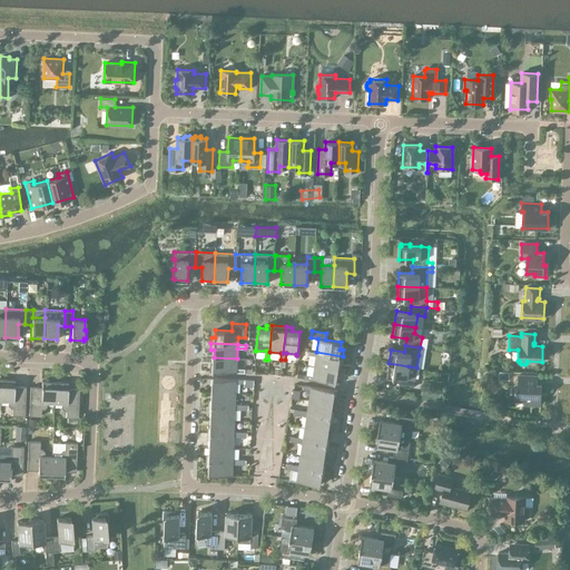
[(343,356),(316,352),(308,351),(307,355),(315,356),(314,365),(337,370),(338,362),(342,362),(343,356)]
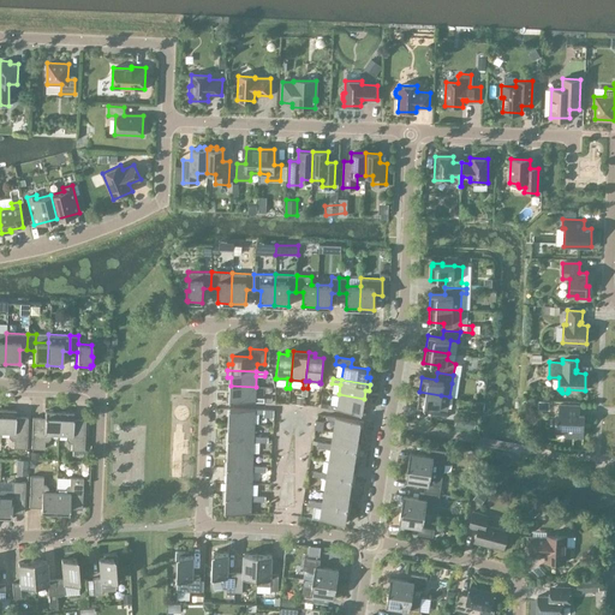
[(255,398),(256,387),(231,386),(231,394),(227,393),(226,400),(264,402),(264,398),(255,398)]
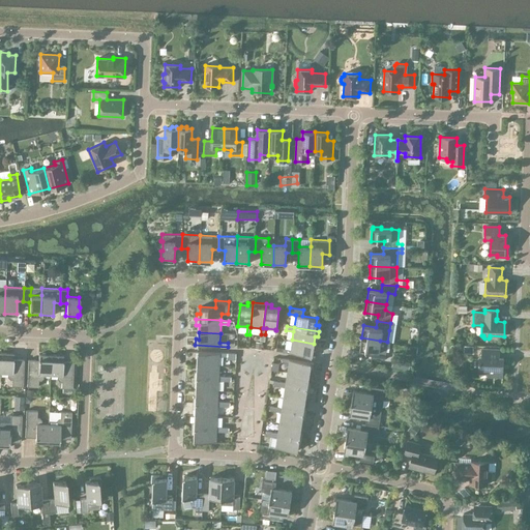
[(380,341),(361,337),(359,350),(372,351),(371,358),(385,360),(387,342),(380,341)]
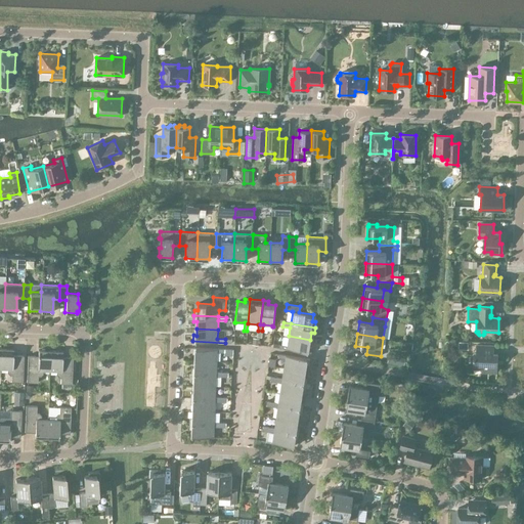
[(309,346),(310,340),(289,336),(288,346),(279,344),(279,348),(311,353),(312,347),(309,346)]
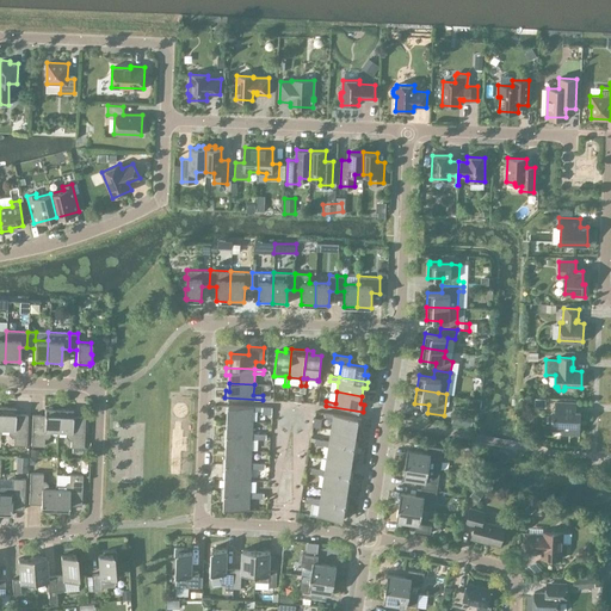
[(562,433),(579,434),(580,412),(575,412),(575,402),(555,402),(555,411),(553,411),(551,429),(562,430),(562,433)]
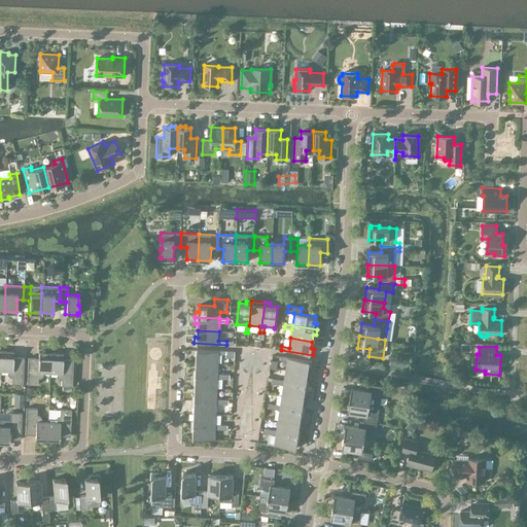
[(197,362),(217,363),(218,354),(226,354),(225,357),(235,357),(235,351),(194,349),(194,355),(197,355),(197,362)]
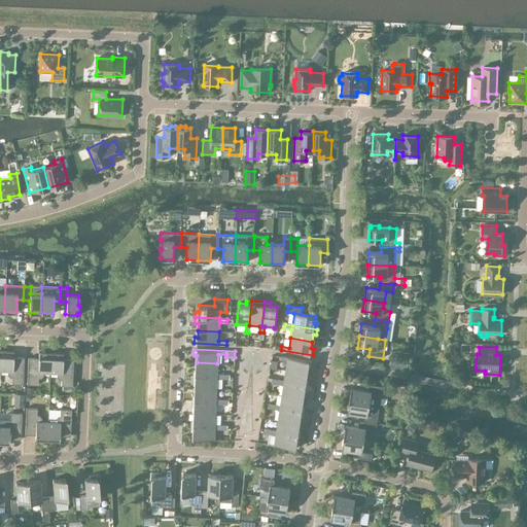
[(1,351),(0,371),(7,371),(7,374),(9,377),(11,377),(11,384),(23,384),(24,357),(13,357),(13,351),(1,351)]
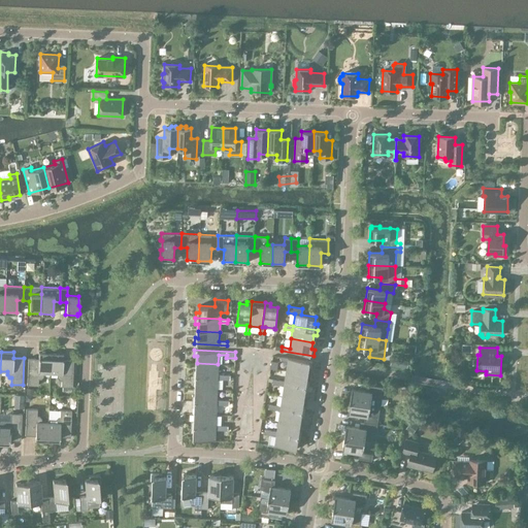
[(50,372),(51,354),(38,353),(38,359),(28,358),(27,385),(38,386),(38,378),(40,378),(42,376),(42,372),(50,372)]
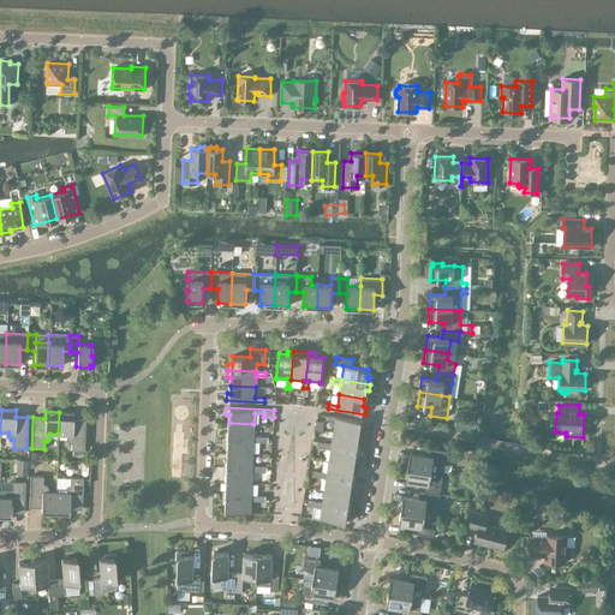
[(59,412),(58,434),(66,435),(66,439),(69,442),(71,442),(71,451),(84,451),(85,419),(73,419),(73,412),(59,412)]
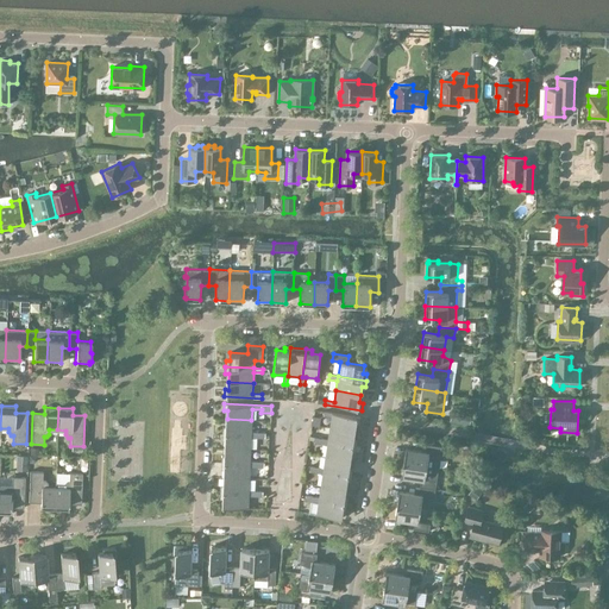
[(330,427),(355,432),(356,424),(359,424),(360,418),(324,412),(324,415),(332,416),(330,427)]
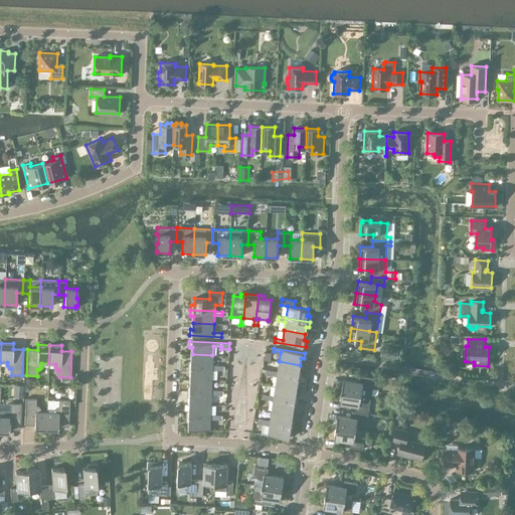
[(382,349),(380,356),(396,359),(397,352),(382,349)]
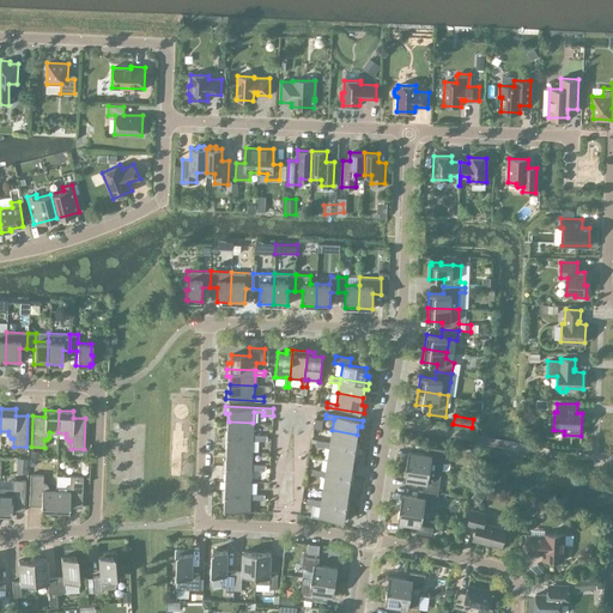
[(253,435),(253,423),(229,422),(229,430),(224,430),(224,436),(253,437),(253,435)]
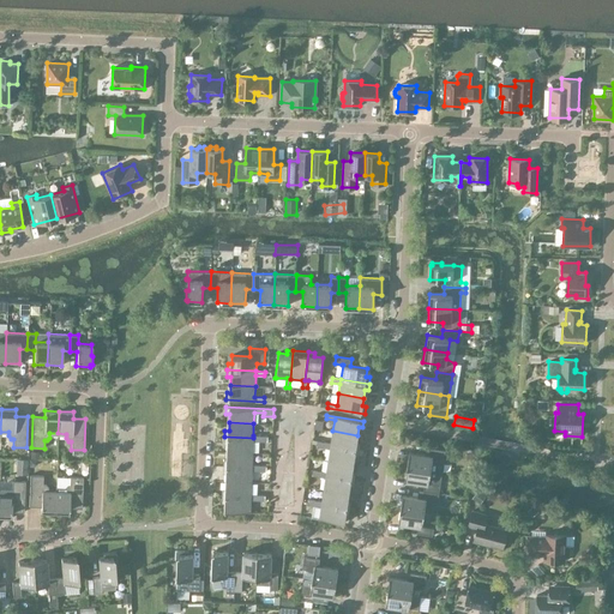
[(356,443),(357,435),(332,431),(331,443),(331,446),(359,450),(360,444),(356,443)]
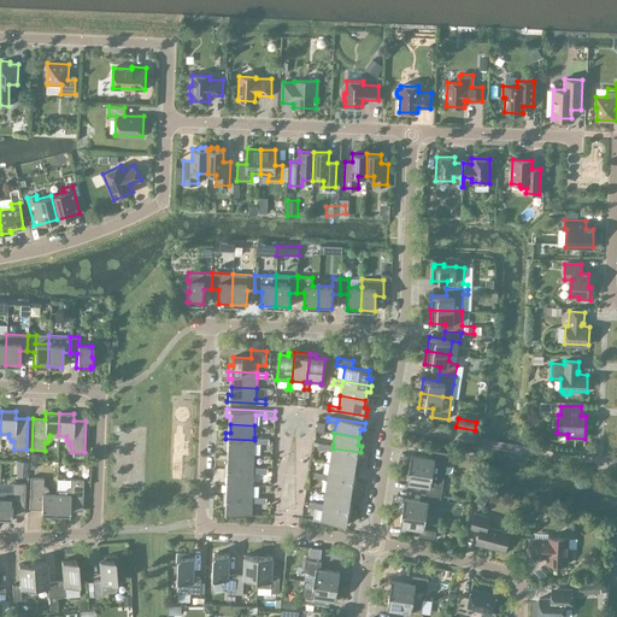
[(262,444),(262,438),(254,438),(254,440),(225,439),(225,446),(229,446),(229,454),(253,456),(254,444),(262,444)]
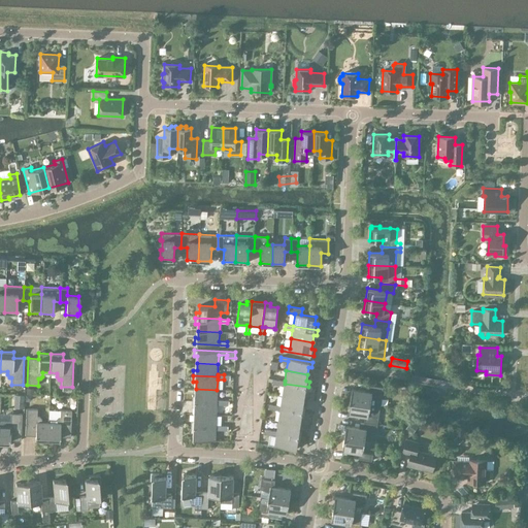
[(285,384),(285,381),(278,380),(277,385),(284,386),(283,396),(303,399),(304,392),(307,393),(308,387),(285,384)]
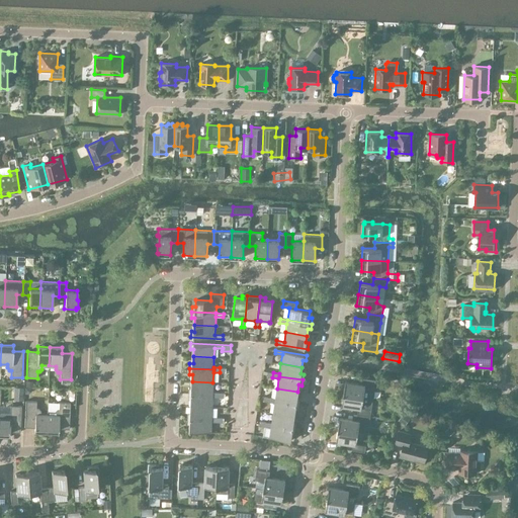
[(370,398),(371,390),(374,390),(375,379),(362,377),(361,384),(345,381),(343,394),(370,398)]
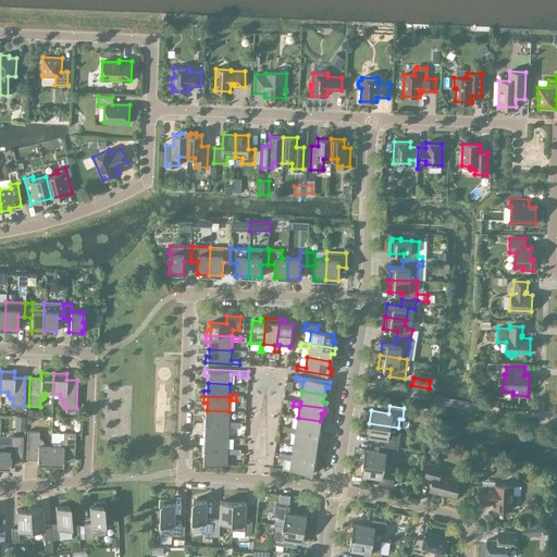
[(229,424),(229,422),(229,411),(207,410),(207,417),(202,417),(202,423),(229,424)]
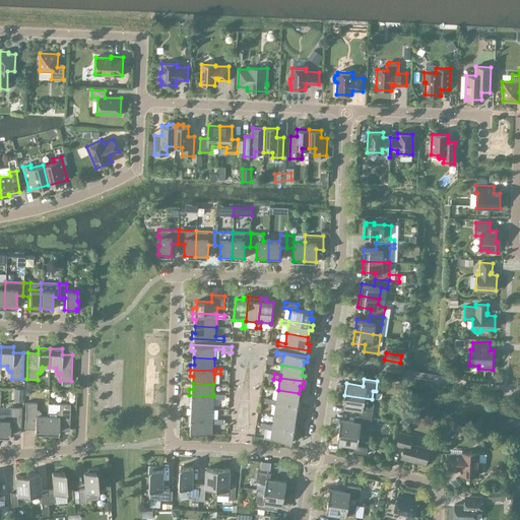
[(14,389),(13,401),(22,402),(23,389),(14,389)]
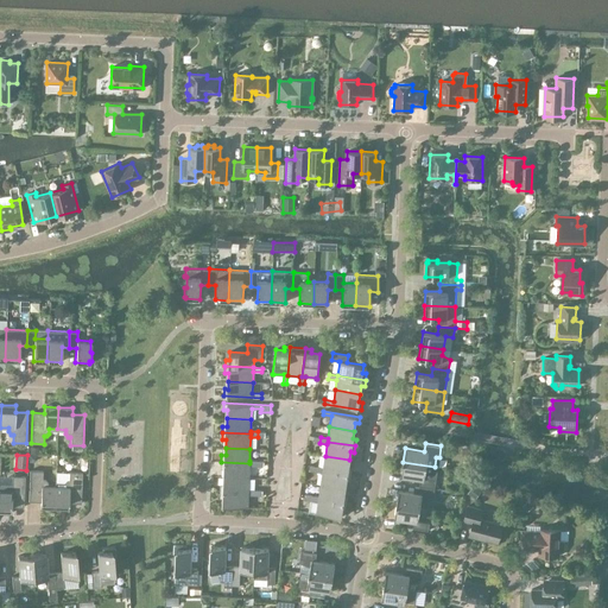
[(348,467),(349,460),(325,456),(323,468),(323,470),(350,474),(352,468),(348,467)]
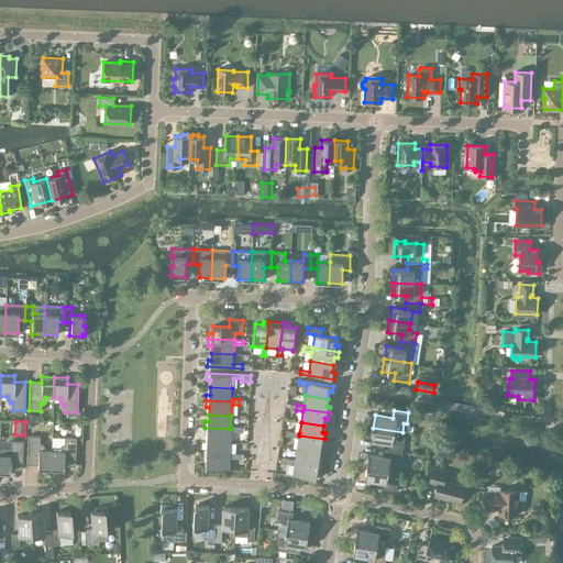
[(238,431),(238,427),(231,427),(231,429),(205,428),(205,433),(208,434),(208,441),(230,442),(231,431),(238,431)]
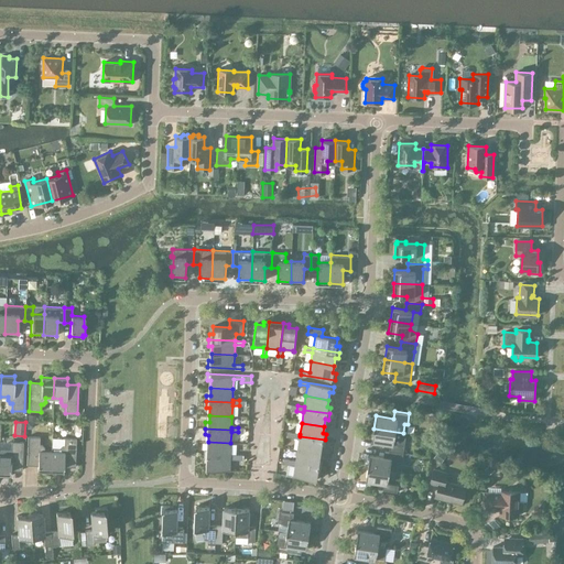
[(401,445),(403,433),(373,429),(371,441),(390,444),(389,451),(403,453),(404,446),(401,445)]
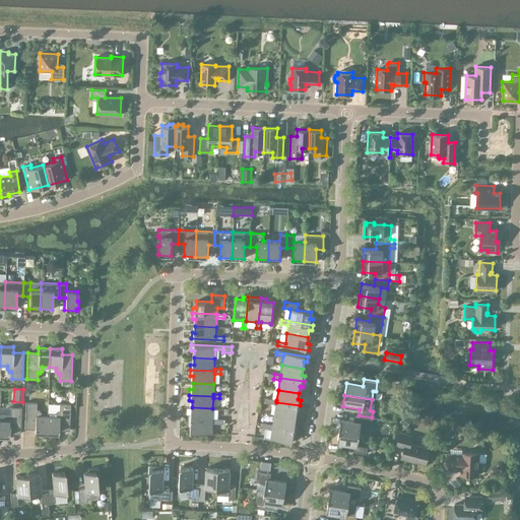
[(276,402),(276,400),(270,399),(270,403),(275,404),(274,414),(295,417),(296,411),(299,411),(300,405),(276,402)]
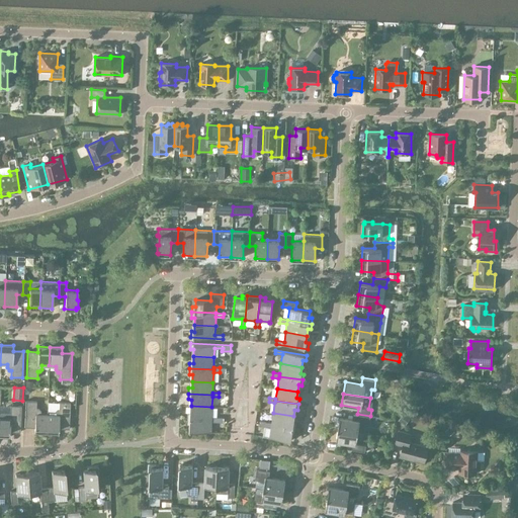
[(47,415),(39,414),(40,411),(37,408),(35,408),(36,402),(25,401),(24,427),(34,427),(34,433),(47,434),(47,415)]
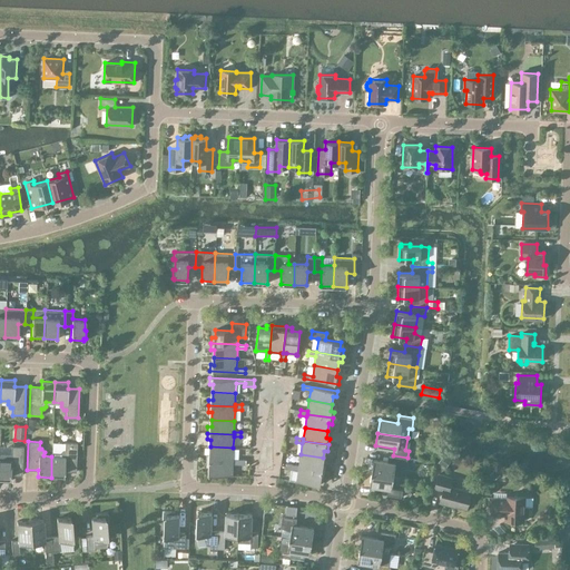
[(76,472),(77,443),(65,442),(65,450),(62,450),(59,452),(51,452),(51,457),(51,478),(64,478),(65,471),(76,472)]
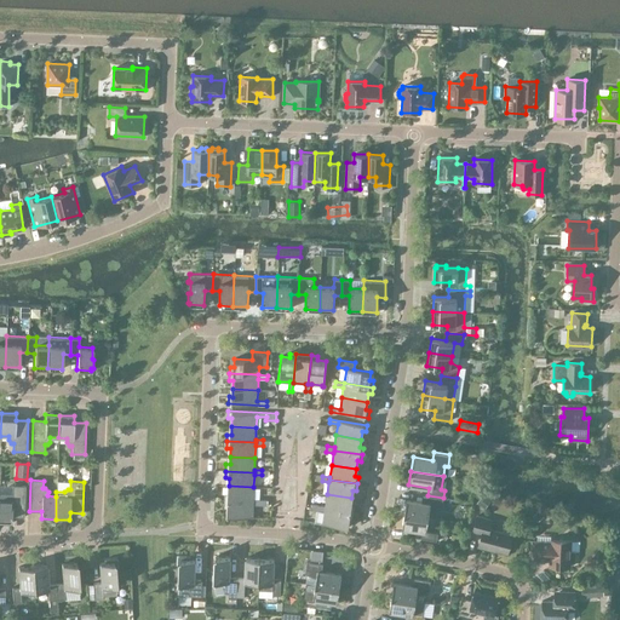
[(24,517),(26,486),(12,486),(11,493),(0,492),(0,522),(11,523),(11,517),(24,517)]
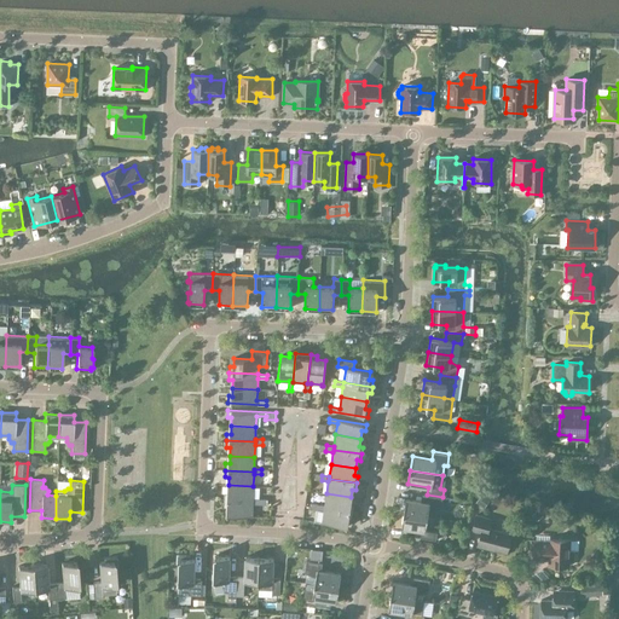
[(253,498),(253,486),(229,485),(229,493),(224,493),(224,499),(253,501),(253,504),(260,504),(260,498),(253,498)]
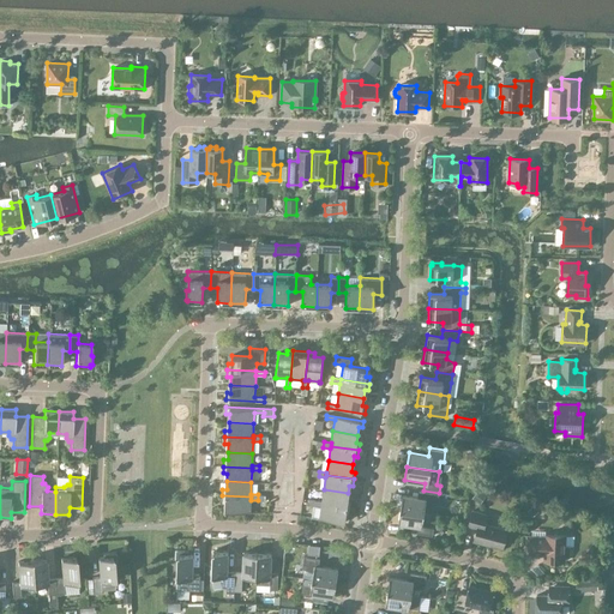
[(347,501),(348,493),(324,489),(321,501),(315,500),(314,505),(321,506),(321,504),(350,509),(350,501),(347,501)]
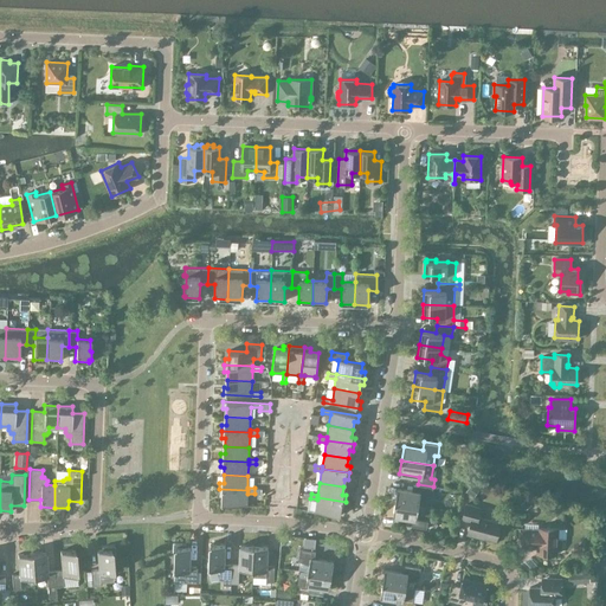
[(431,498),(433,487),(418,484),(417,491),(397,489),(395,502),(418,505),(419,500),(431,498)]
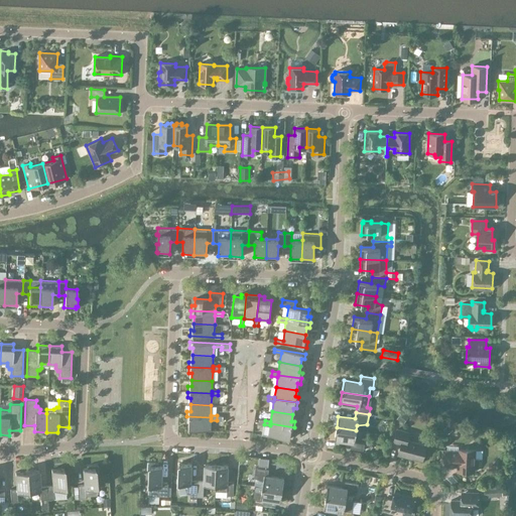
[(210,429),(211,420),(211,417),(186,416),(186,422),(189,422),(189,429),(211,430),(211,429),(210,429)]
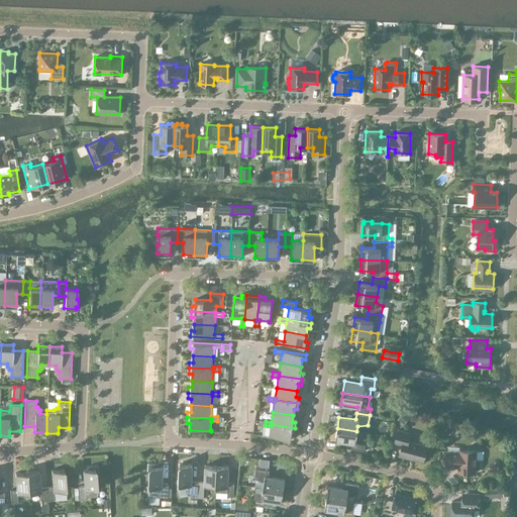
[(294,433),(295,428),(271,424),(271,426),(269,436),(269,437),(290,440),(291,433),(294,433)]
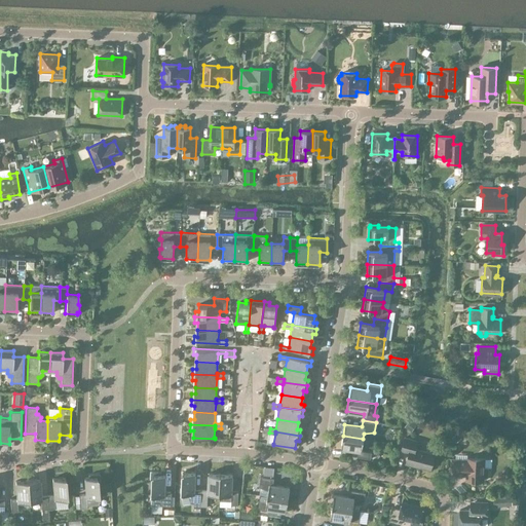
[(362,451),(363,439),(343,436),(341,448),(358,450),(357,457),(370,459),(371,452),(362,451)]
